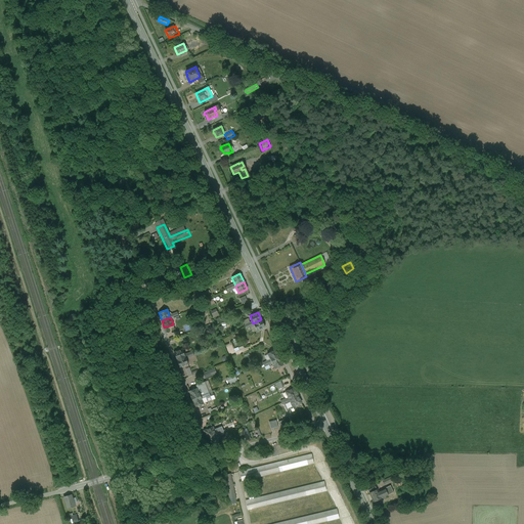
[(261,319),(253,323),(254,325),(257,331),(258,330),(265,326),(261,319)]
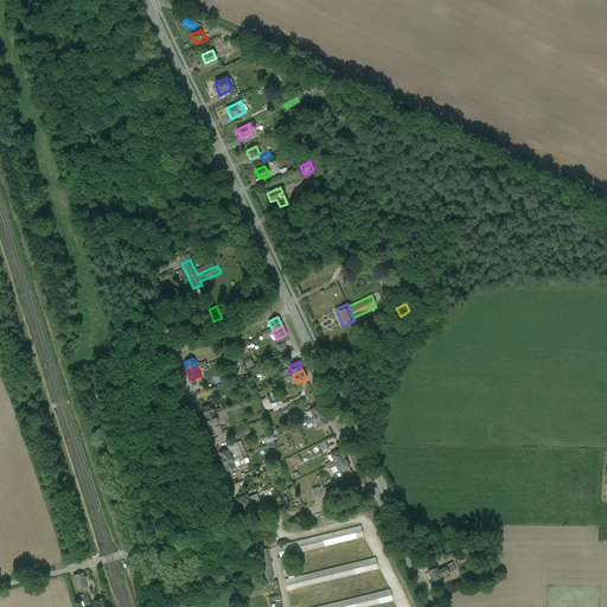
[(211,404),(200,408),(204,416),(215,413),(213,410),(211,404)]
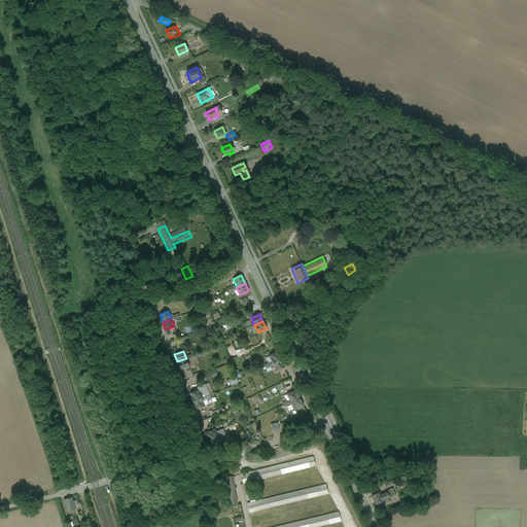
[(277,352),(269,356),(272,361),(273,363),(281,359),(277,352)]
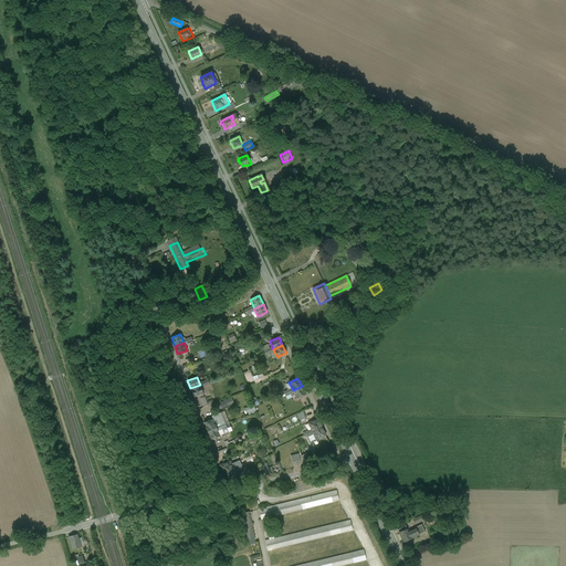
[(200,385),(190,388),(194,397),(203,394),(201,387),(200,385)]
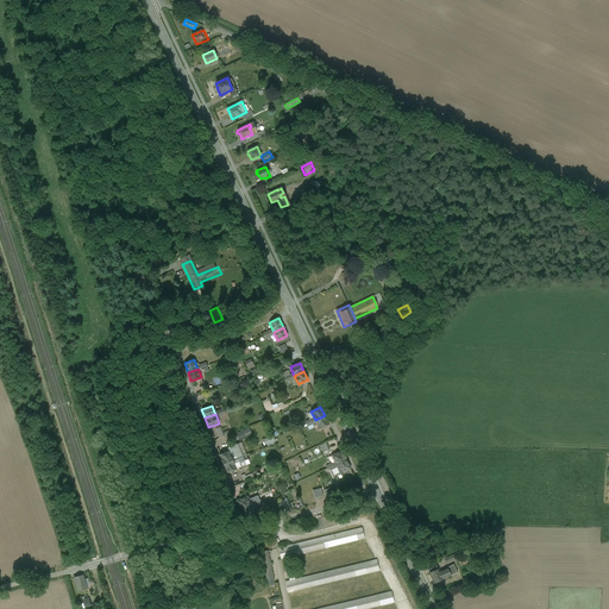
[(325,415),(315,420),(316,422),(319,428),(328,424),(325,415)]
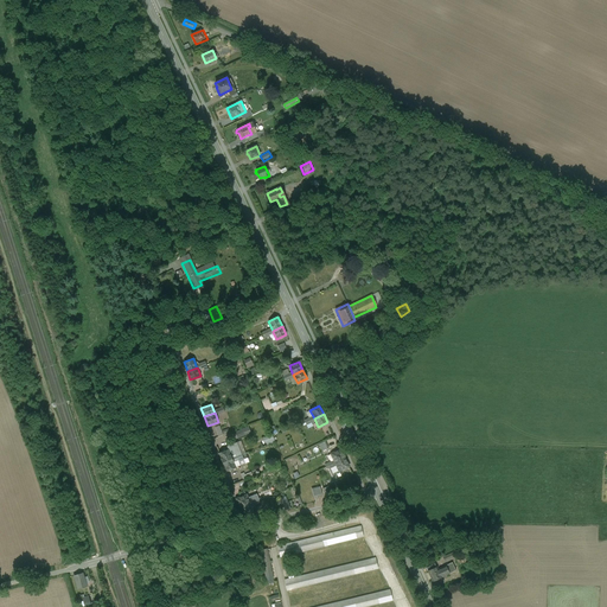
[(235,432),(238,439),(251,433),(248,426),(235,432)]
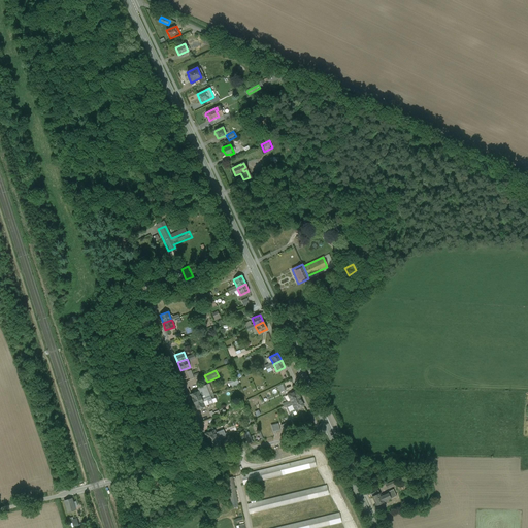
[(229,381),(231,387),(239,384),(237,377),(229,381)]
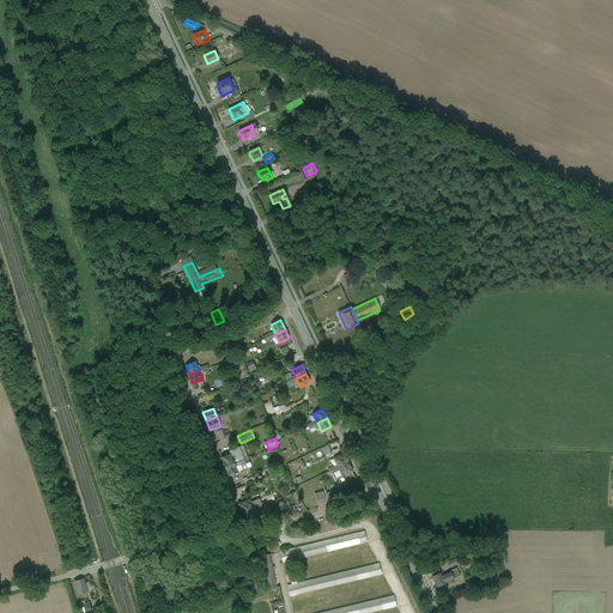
[(238,447),(229,450),(230,454),(231,454),(235,462),(243,460),(238,447)]
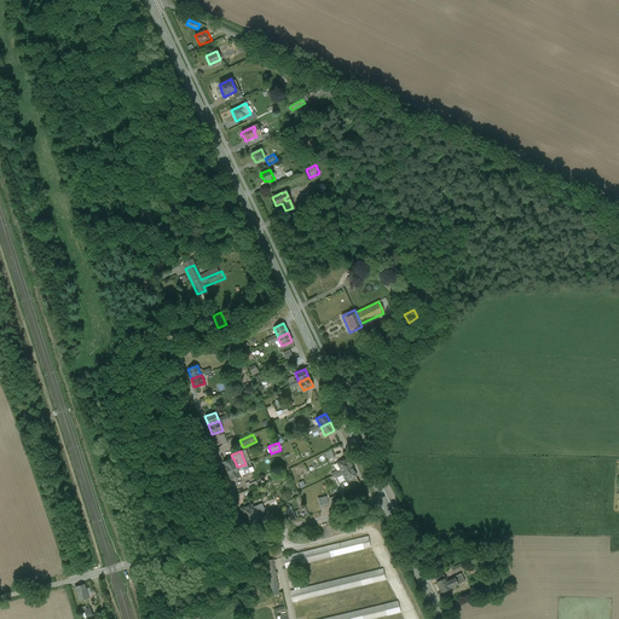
[(232,458),(223,462),(226,472),(237,467),(233,458),(232,458)]
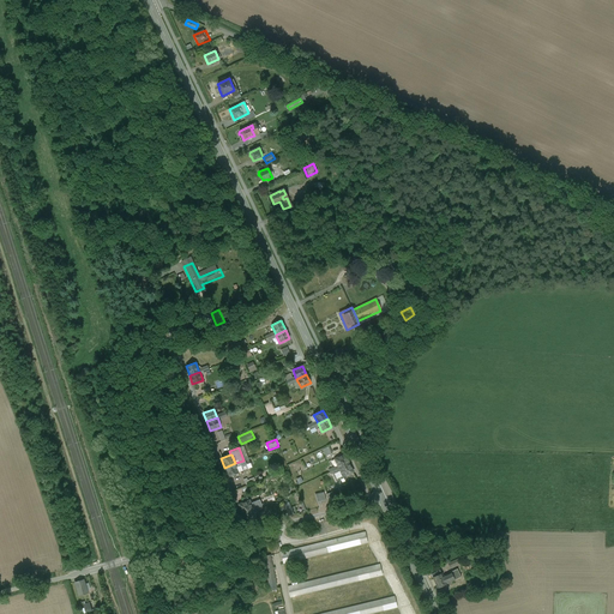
[(344,455),(335,459),(337,465),(338,468),(348,463),(344,455)]
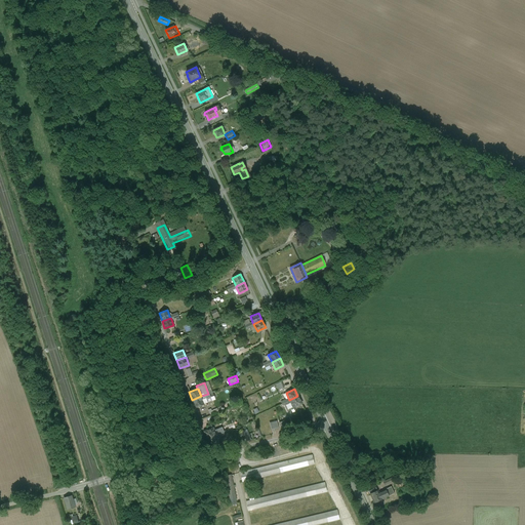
[(201,396),(192,400),(195,407),(204,404),(201,398),(201,396)]
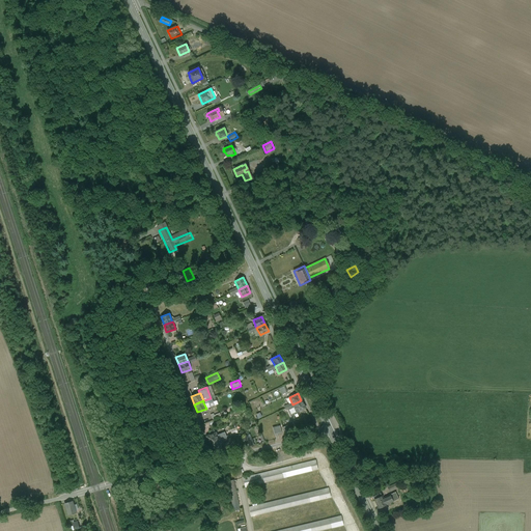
[(301,400),(292,404),(294,407),(297,412),(305,408),(301,400)]
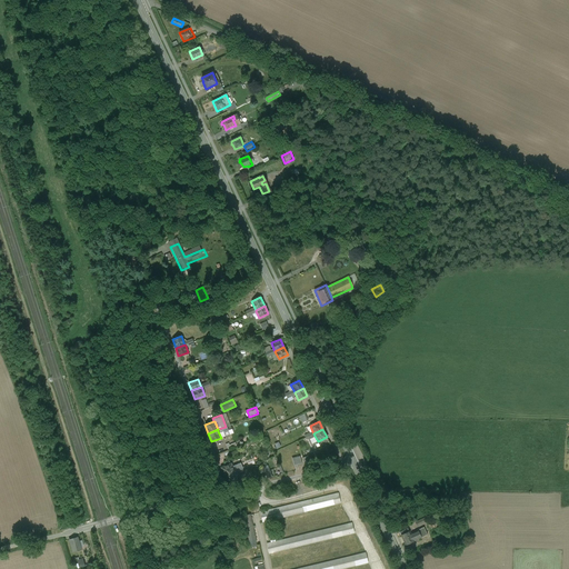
[(231,463),(221,468),(225,476),(233,472),(233,470),(231,463)]
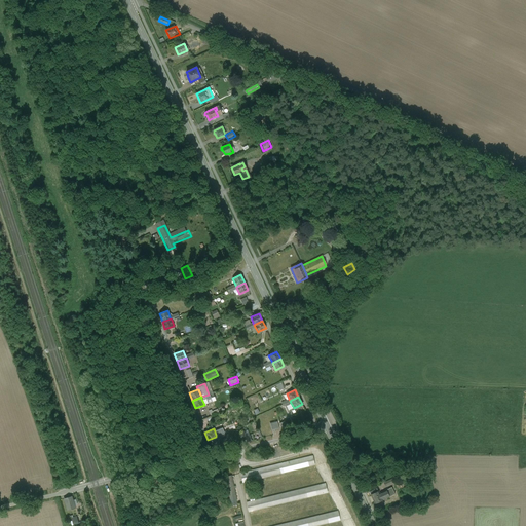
[(216,437),(208,440),(211,448),(211,447),(219,444),(217,439),(216,437)]
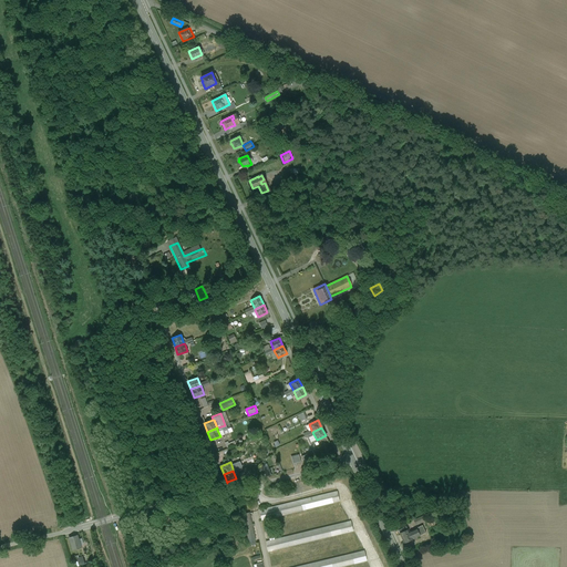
[(337,491),(260,509),(263,521),(339,502),(337,491)]
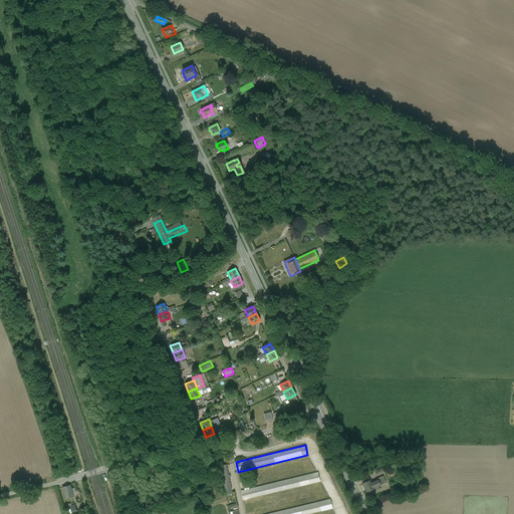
[(233,493),(227,464),(219,466),(225,494),(233,493)]
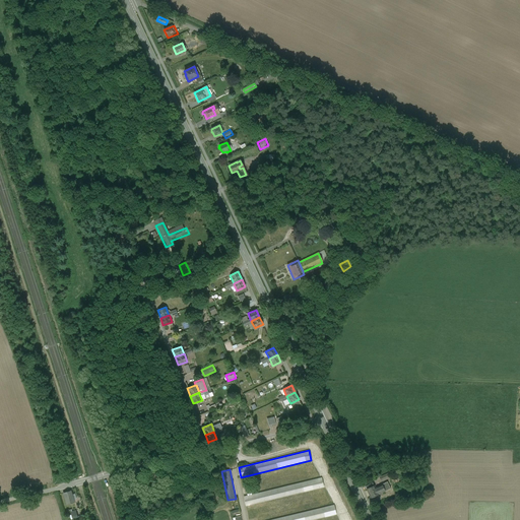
[(391,471),(379,476),(381,480),(392,475),(391,471)]
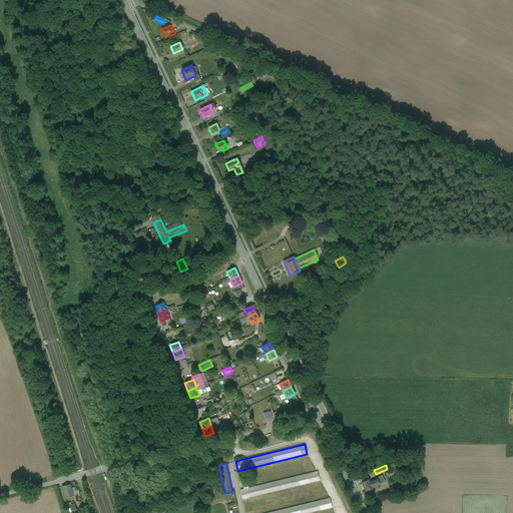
[(242,499),(320,480),(317,471),(240,489),(242,499)]
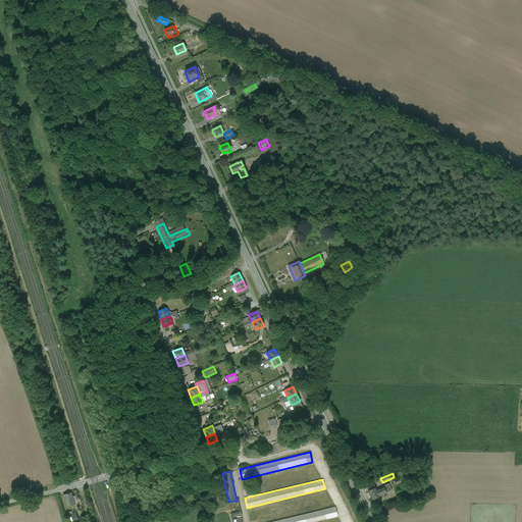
[(392,490),(388,483),(384,485),(382,486),(386,493),(392,490)]
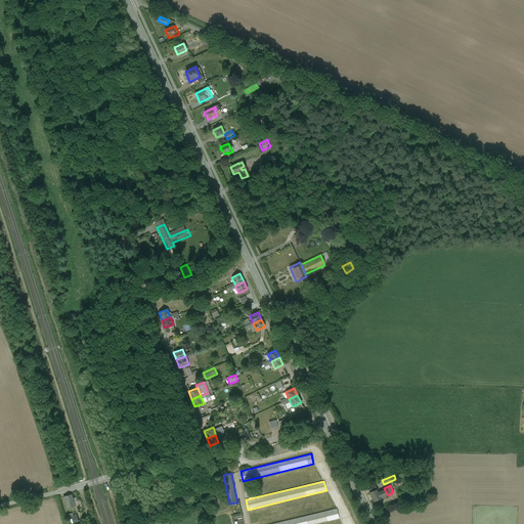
[(384,488),(378,490),(377,488),(377,489),(368,492),(373,501),(376,500),(377,503),(380,500),(379,499),(388,495),(384,488)]
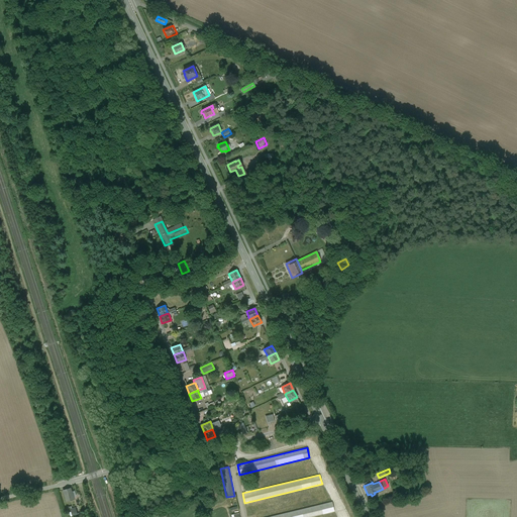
[(71,488),(63,491),(66,501),(74,499),(71,488)]
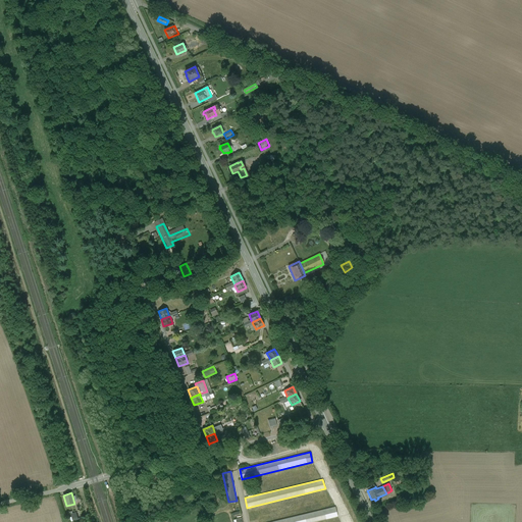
[(311,521),(337,516),(334,507),(270,521),(311,521)]
